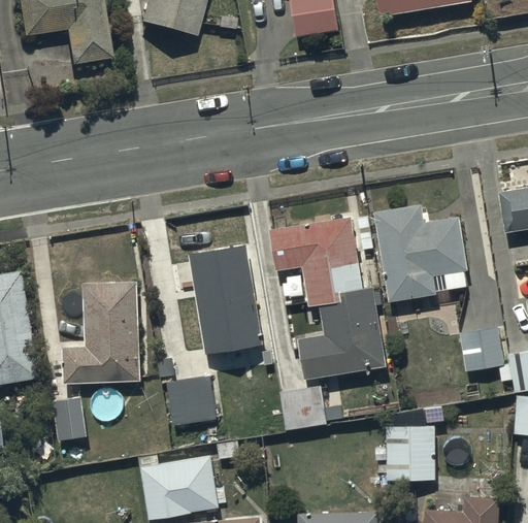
[(17,0),(23,36),(65,30),(71,64),(108,58),(99,0),(17,0)]
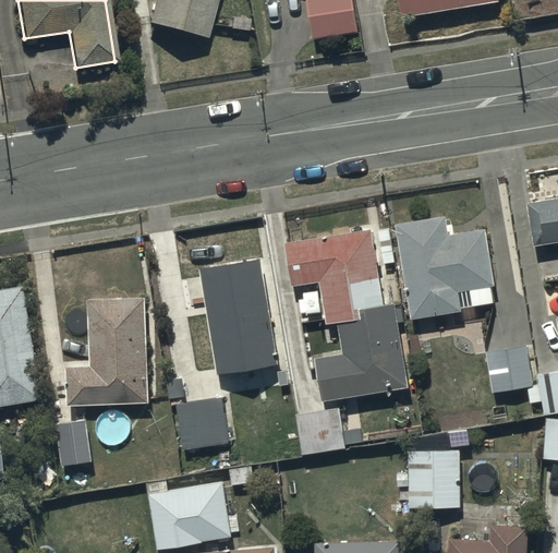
[(152,0),(146,21),(206,37),(216,0),(152,0)]
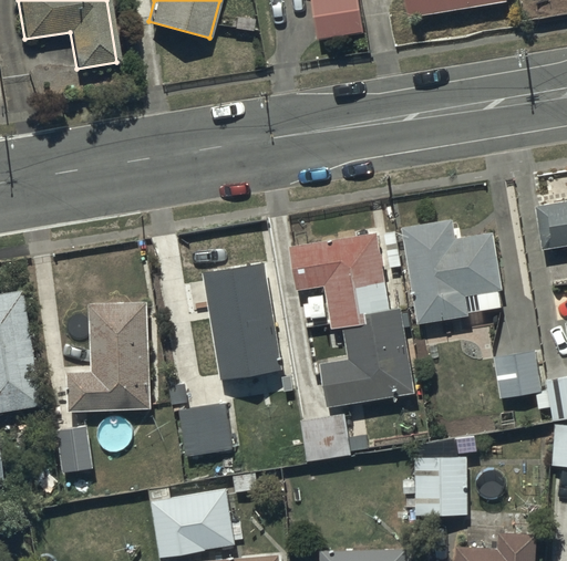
[(311,0),(317,34),(363,28),(359,0),(311,0)]
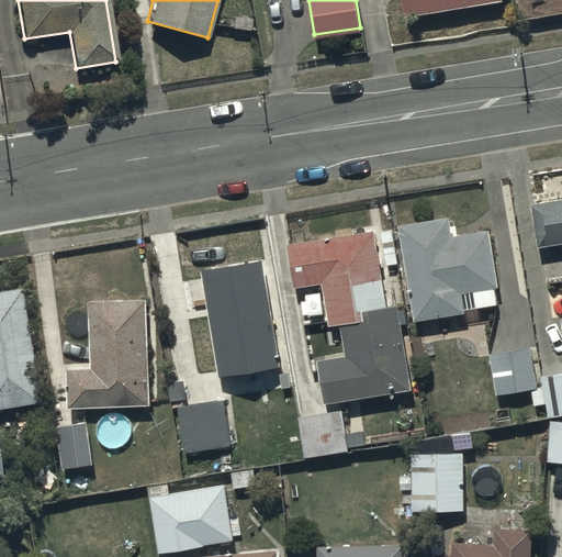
[(402,0),(405,18),(497,2),(497,0),(402,0)]
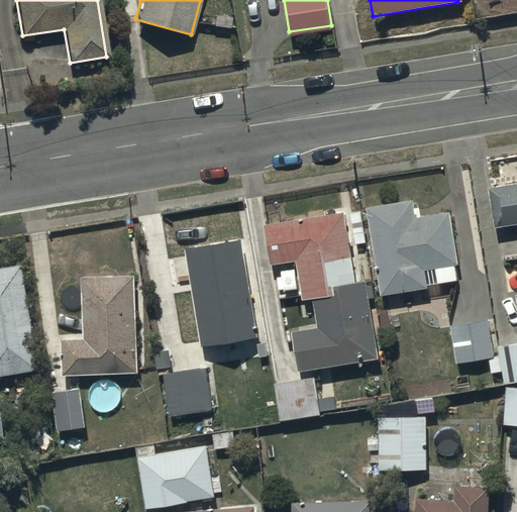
[(516,184),(488,189),(494,227),(516,223),(516,294),(515,295),(516,307),(516,184)]
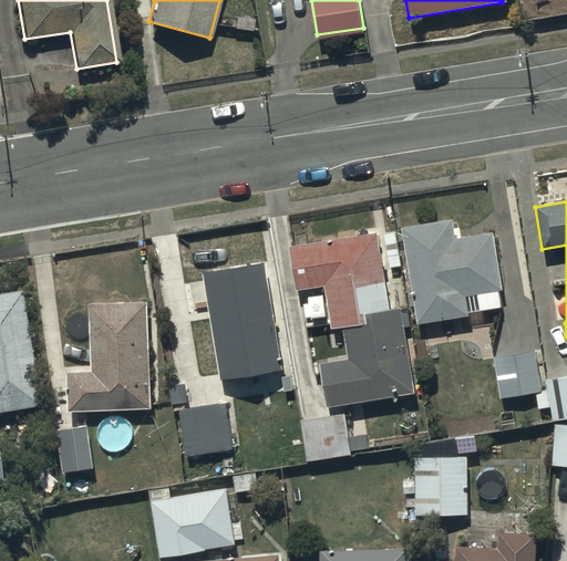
[(452,219),(402,227),(416,324),(468,317),(465,295),(500,291),(491,232),(454,238),(452,219)]
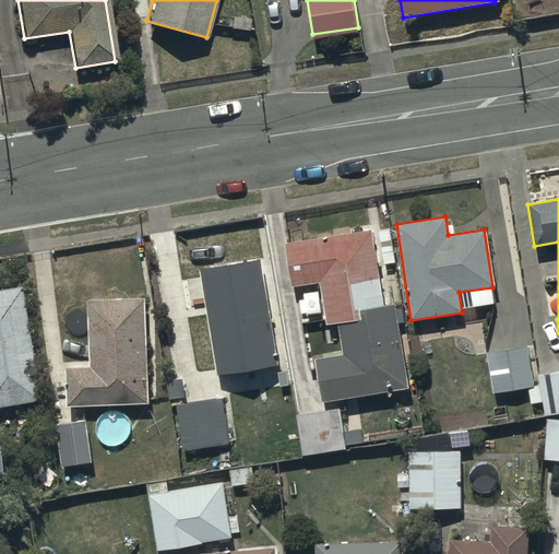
[(370,231),(285,246),(293,286),(319,282),(326,325),(336,323),(343,355),(314,361),(322,402),(408,387),(393,306),(384,307),(370,231)]
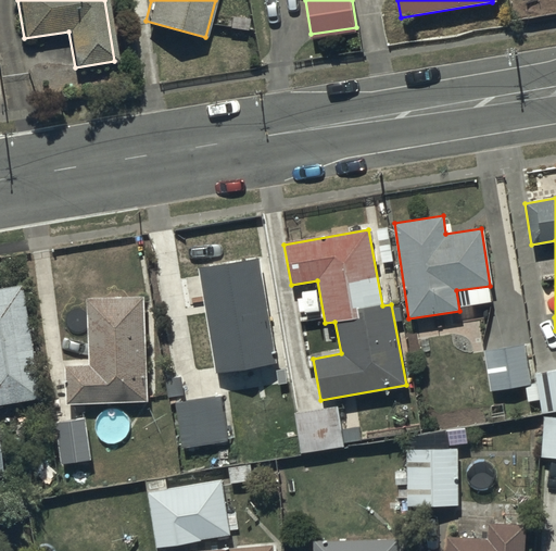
[(263,259),(200,268),(216,372),(279,363),(263,259)]
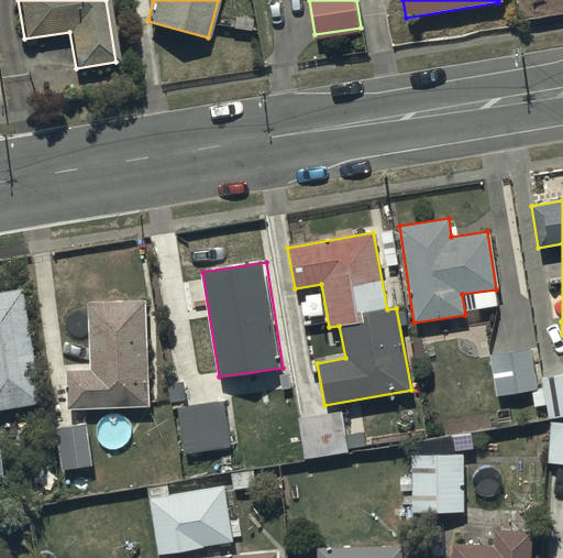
[(20,291),(0,294),(0,411),(40,404),(20,291)]
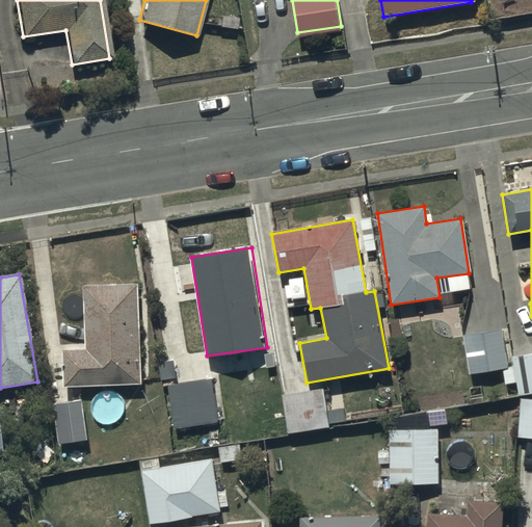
[(140,283),(84,284),(85,349),(64,349),(65,385),(142,383),(140,283)]
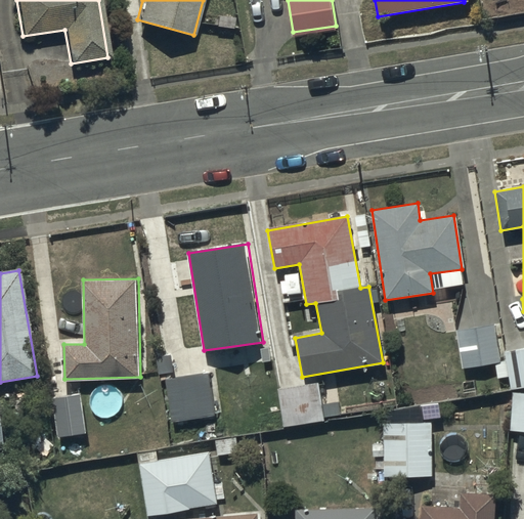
[(494,322),(454,330),(461,366),(500,360),(494,322)]
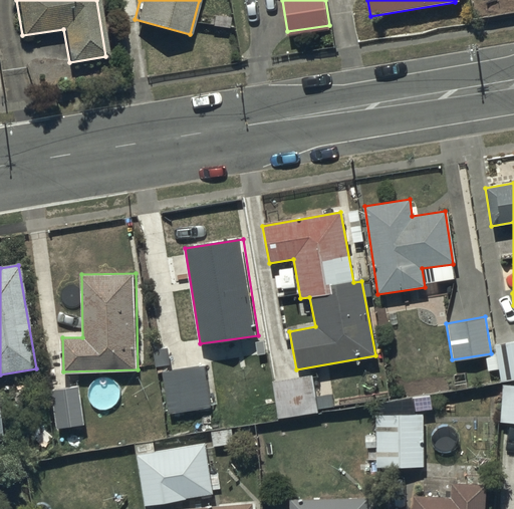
[(513,338),(495,342),(497,354),(485,356),(487,369),(498,367),(500,379),(513,376),(513,338)]
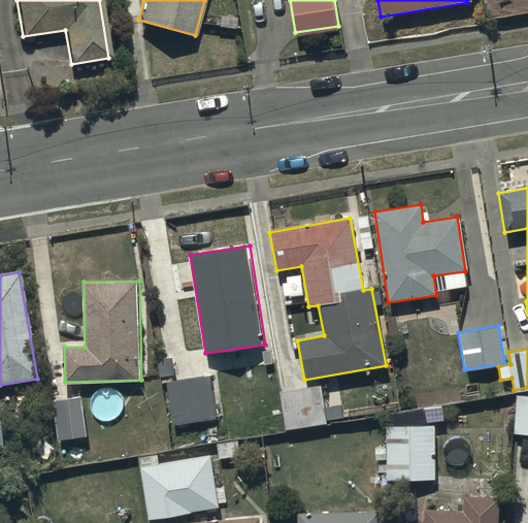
[(210,373),(167,381),(173,424),(217,417),(210,373)]
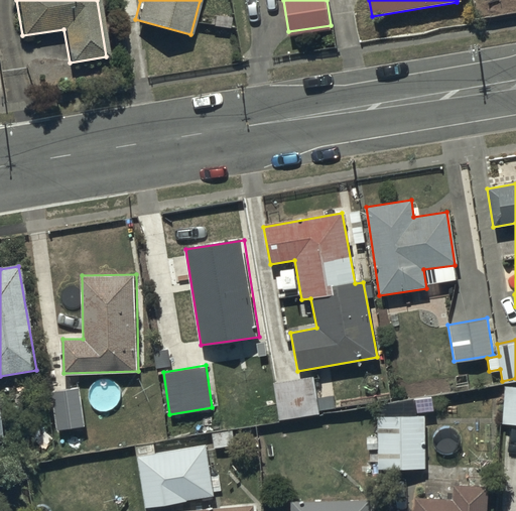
[(515,384),(504,384),(502,423),(515,423),(515,384)]
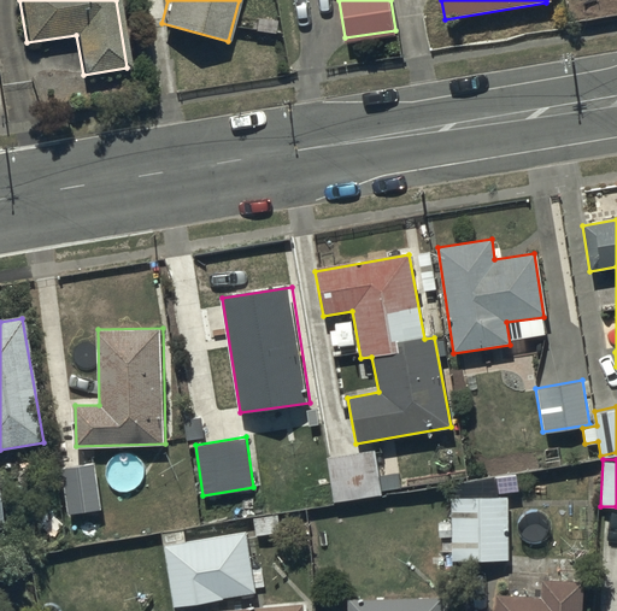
[(98,465),(64,469),(70,516),(104,511),(98,465)]
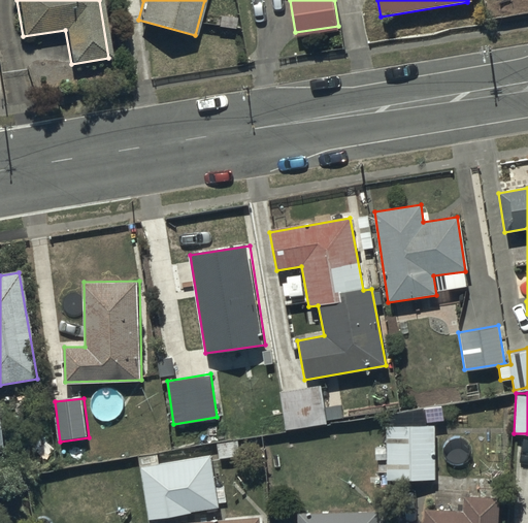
[(431,425),(386,426),(386,480),(431,479),(431,425)]
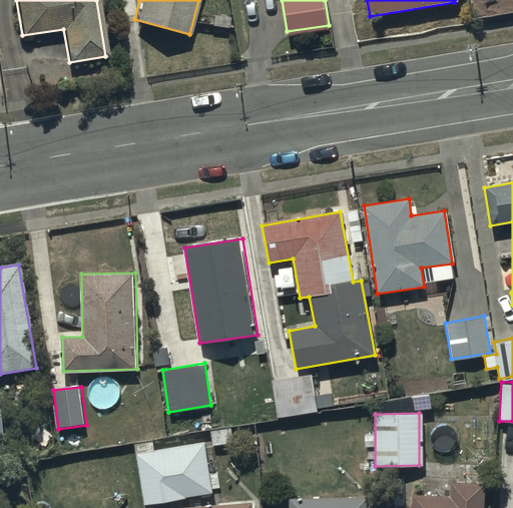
[(205,441),(139,450),(146,503),(182,498),(182,497),(212,493),(205,441)]
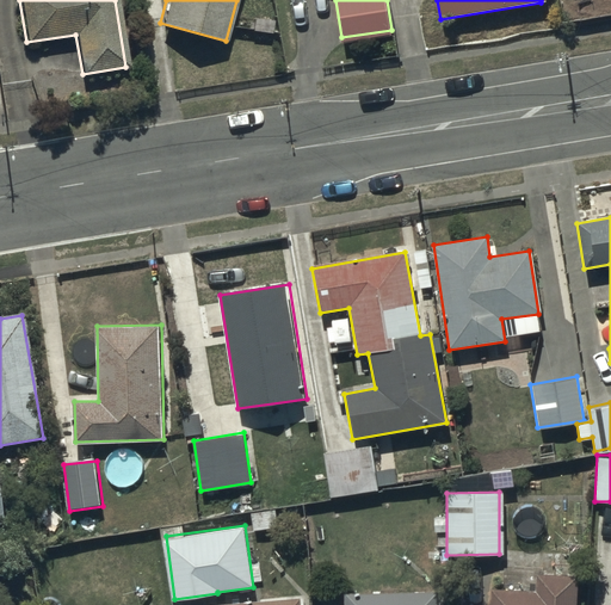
[(573,604),(575,576),(536,574),(535,590),(491,587),(489,604),(573,604)]
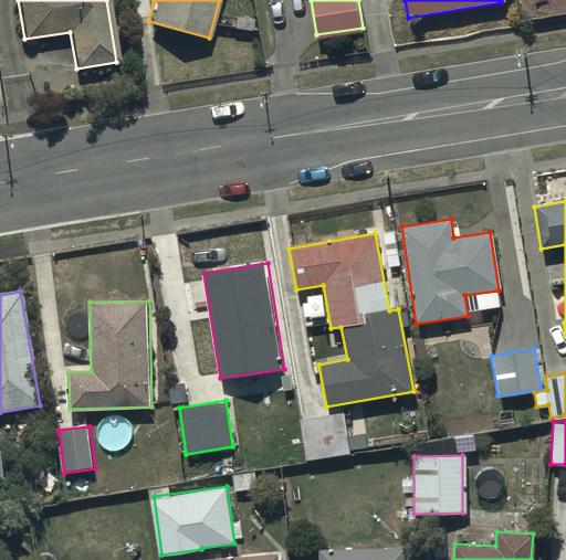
[(404,559),(405,548),(322,550),(321,559),(404,559)]
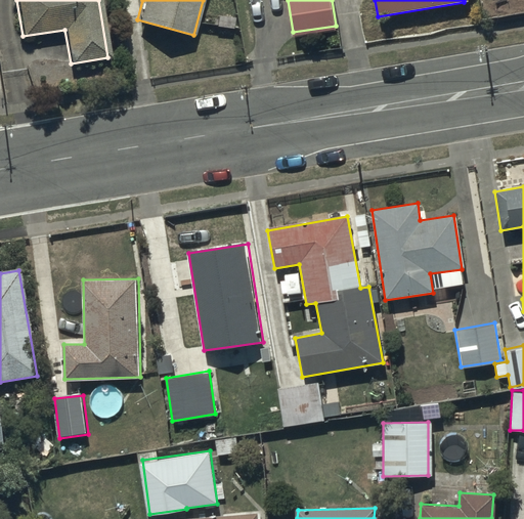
All buildings are outlined.
